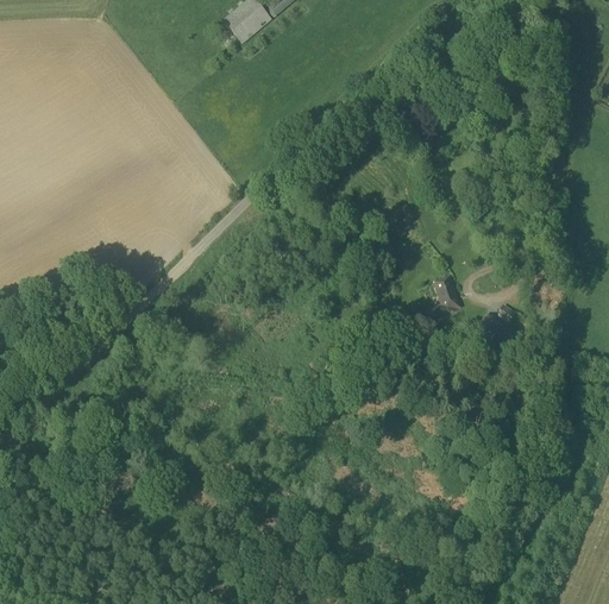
[(242,43),(271,18),(256,0),(244,0),(223,18),(242,43)]
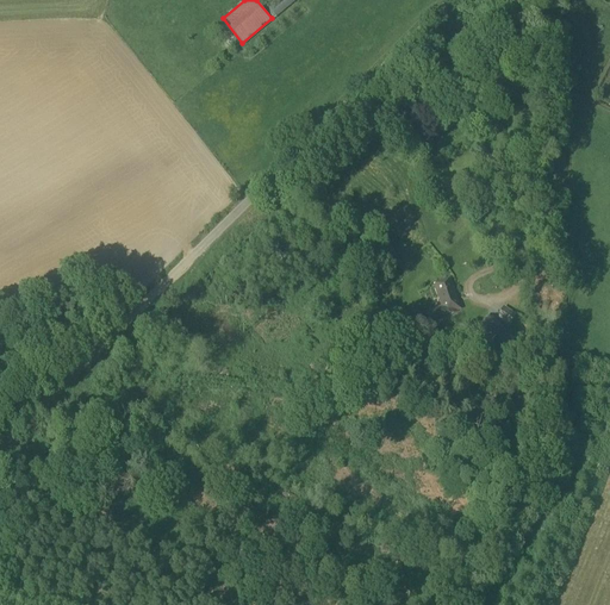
[(274,17),(293,0),(265,0),(267,4),(265,5),(274,17)]
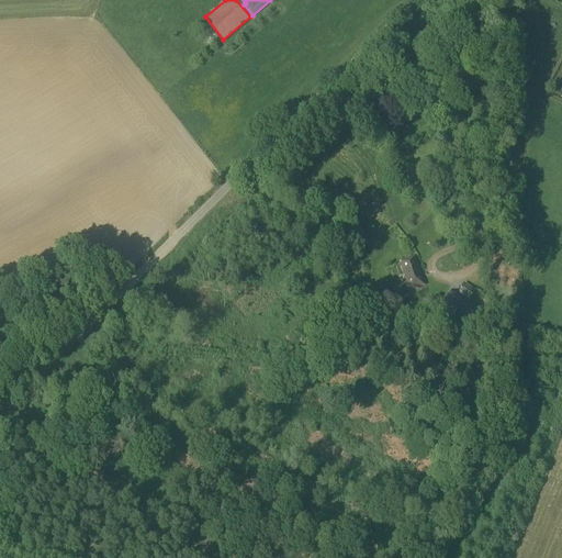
[(397,291),(424,282),(417,265),(418,265),(415,254),(401,259),(407,280),(395,283),(397,291)]
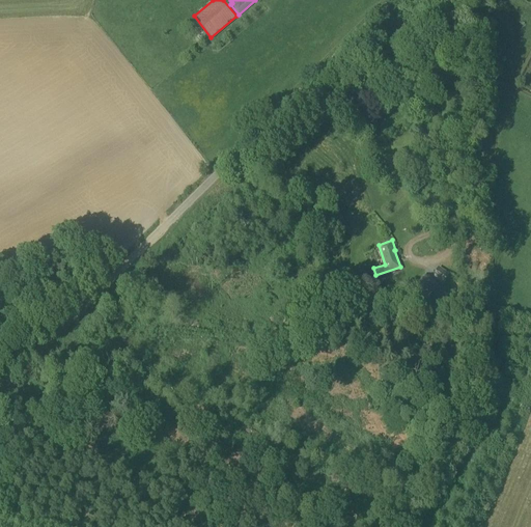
[(441,283),(449,272),(438,265),(430,276),(441,283)]
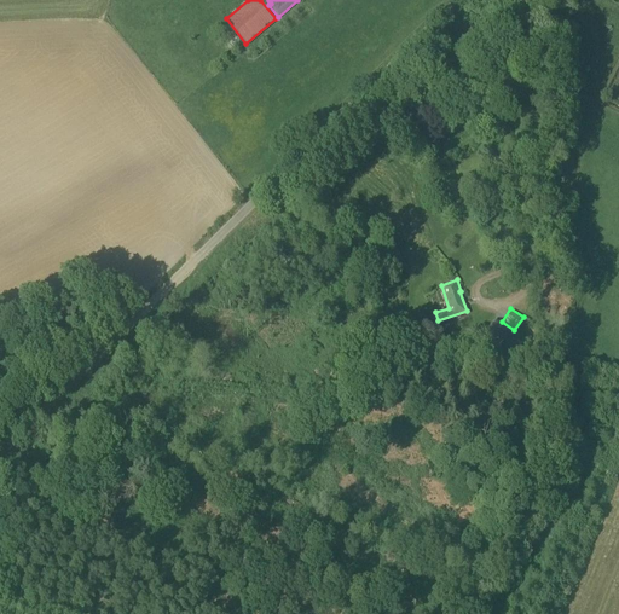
[(496,351),(510,329),(493,318),(479,339),(496,351)]
